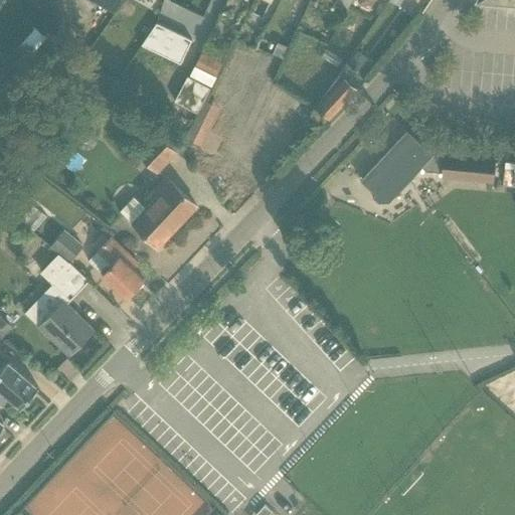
[(335,0),(333,5),(345,12),(352,0),(335,0)]
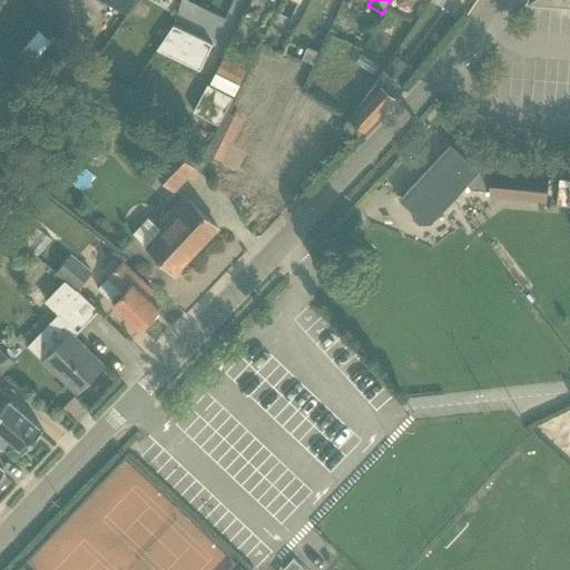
[(173,26),(156,50),(173,58),(186,31),(173,26)]
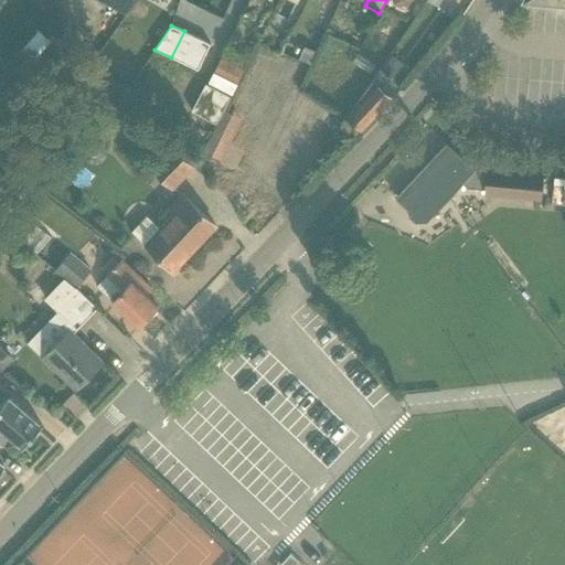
[(184,31),(171,57),(184,64),(196,38),(184,31)]
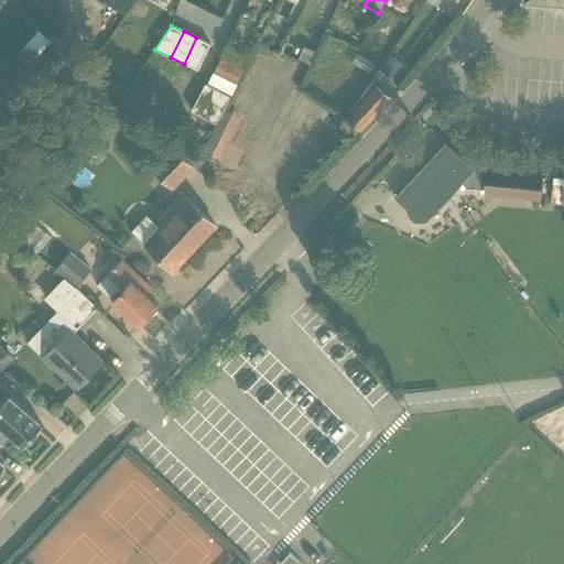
[(196,38),(184,64),(197,71),(209,44),(196,38)]
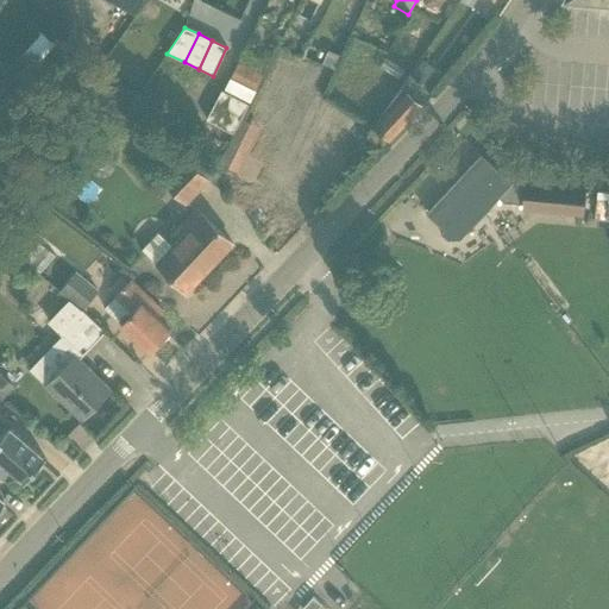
[(338,57),(327,52),(322,66),(333,70),(338,57)]
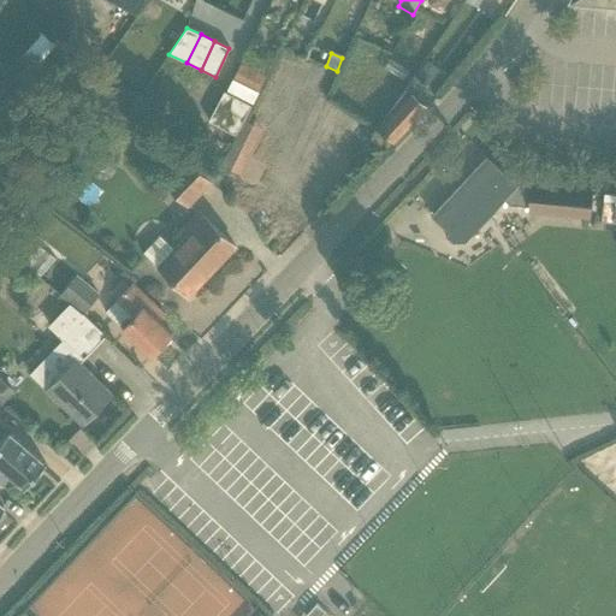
[(403,80),(408,70),(390,59),(384,69),(403,80)]
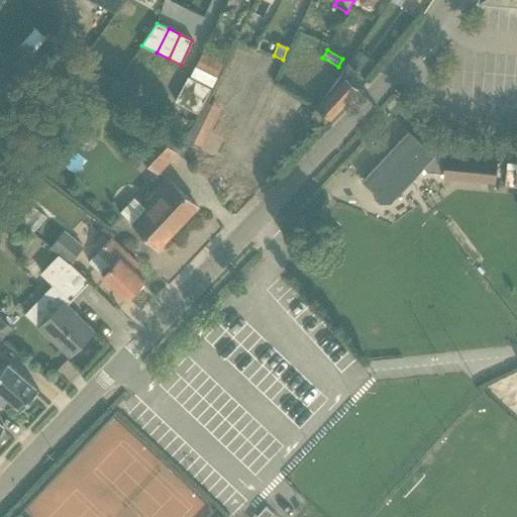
[(348,63),(358,71),(369,58),(358,49),(348,63)]
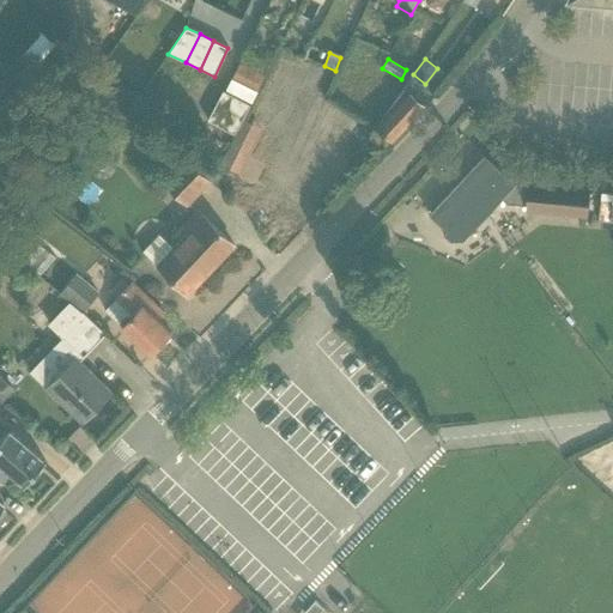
[(256,93),(263,78),(240,67),(232,82),(256,93)]
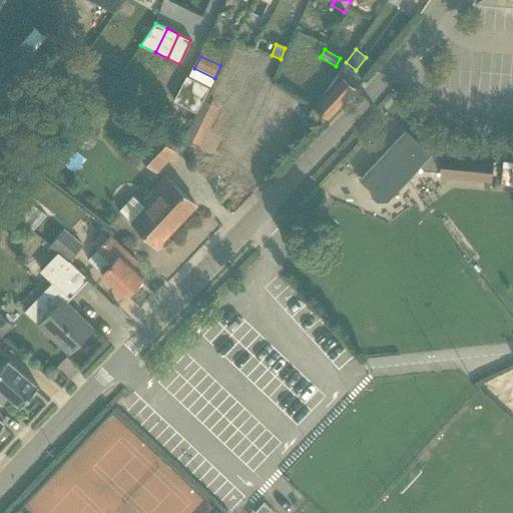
[(208,89),(214,78),(194,68),(189,79),(208,89)]
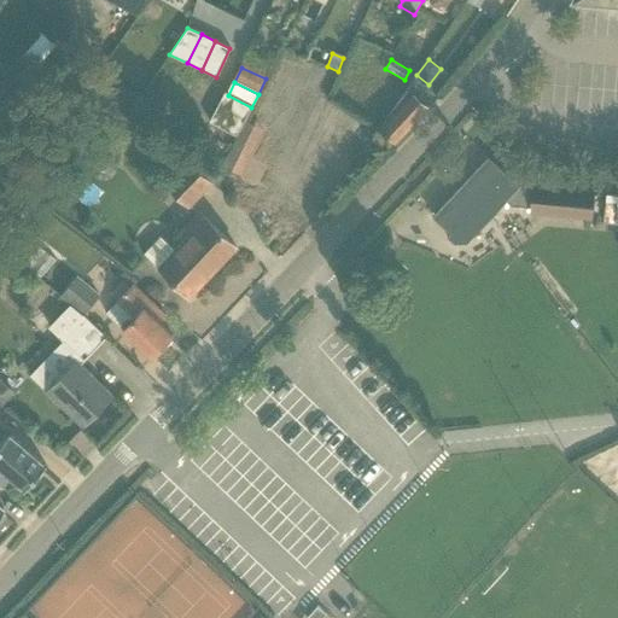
[(394,144),(426,108),(406,88),(378,129),(379,129),(394,144)]
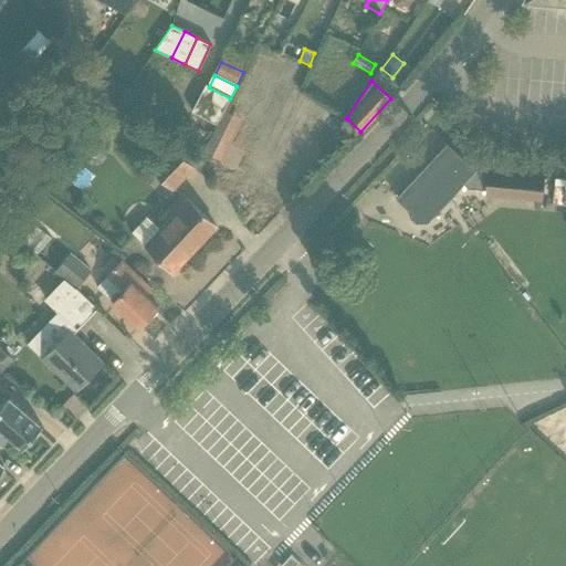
[(216,126),(230,98),(209,87),(206,86),(191,113),(216,126)]
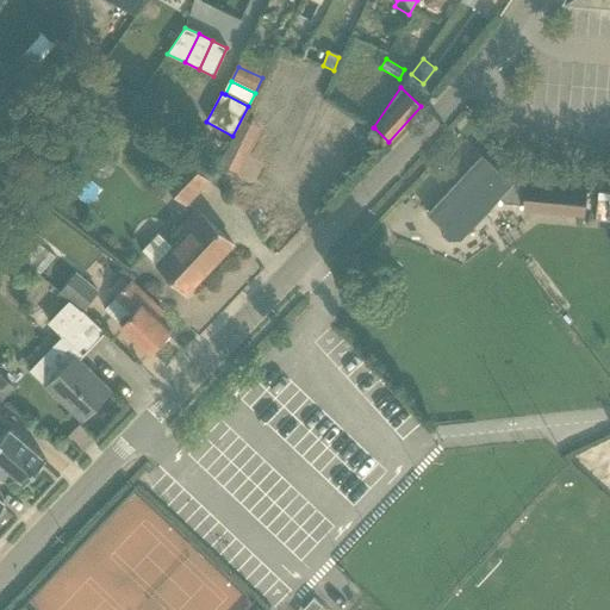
[(240,168),(259,128),(242,119),(222,160),(240,168)]
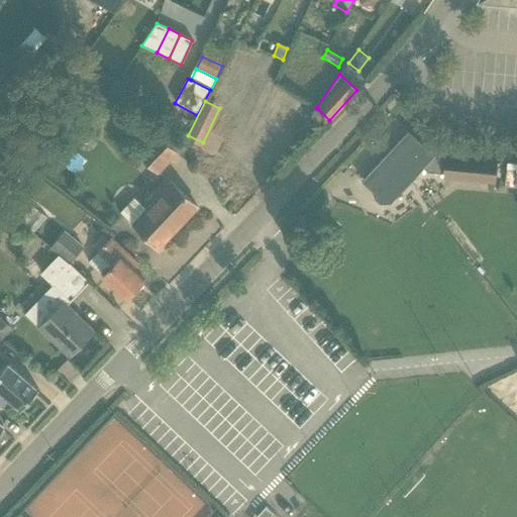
[(434,156),(407,131),(360,182),(377,196),(374,199),(379,204),(391,204),(422,169),(434,156)]
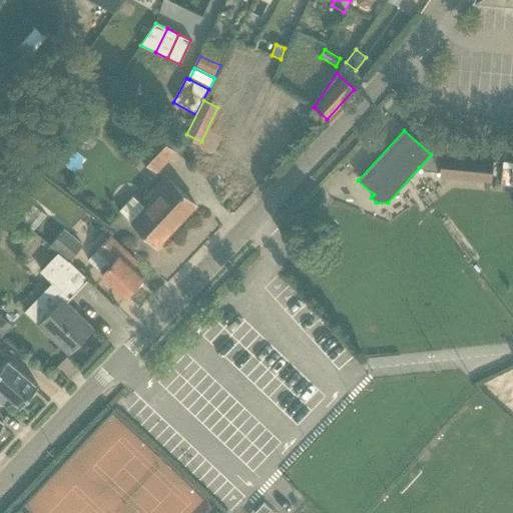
[(155,132),(136,151),(156,170),(174,150),(155,132)]
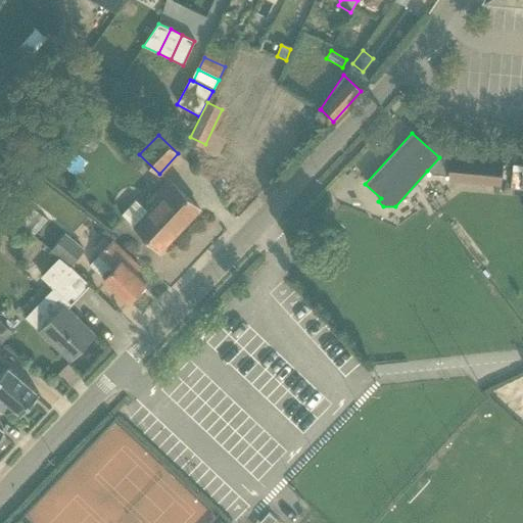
[(503,158),(449,154),(449,157),(447,176),(447,181),(501,185),(503,158)]
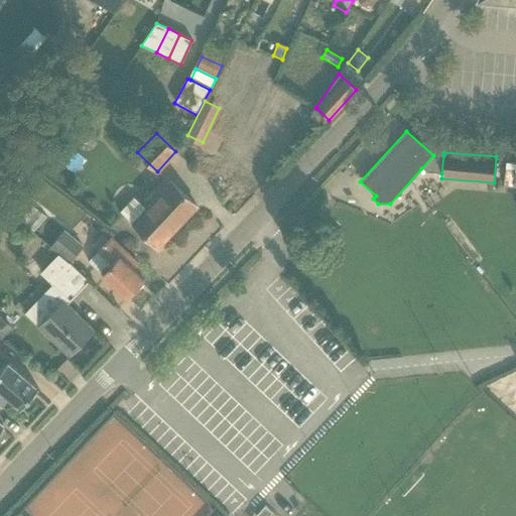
[(443,155),(433,155),(421,168),(425,172),(441,173),(443,155)]
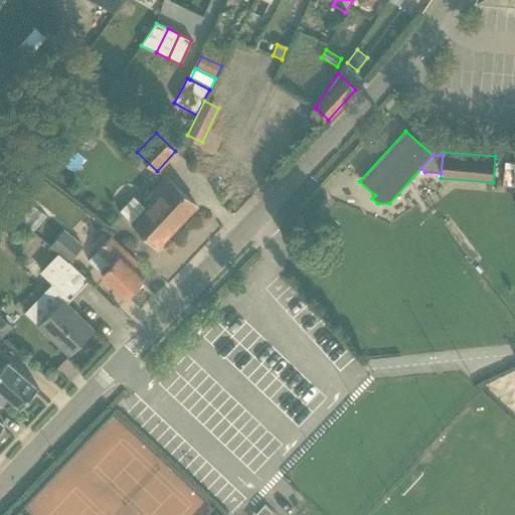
[(120,211),(143,233),(158,247),(196,206),(170,182),(164,176),(151,189),(157,195),(145,208),(133,197),(120,211)]
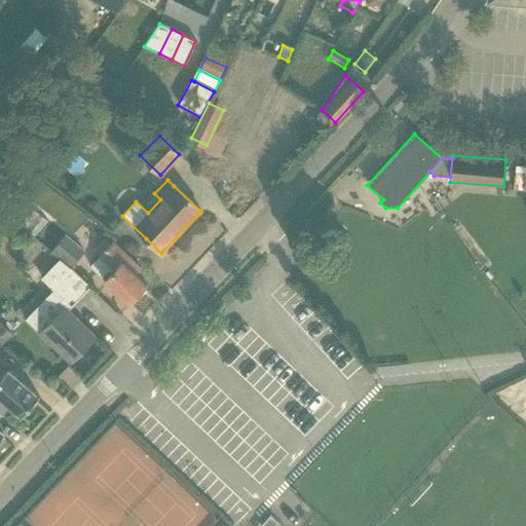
[(47,221),(29,205),(14,222),(34,237),(47,221)]
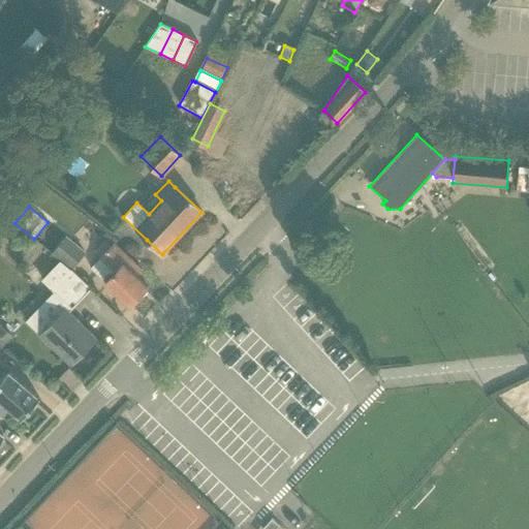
[(71,269),(84,253),(65,238),(52,253),(62,261),(71,269)]
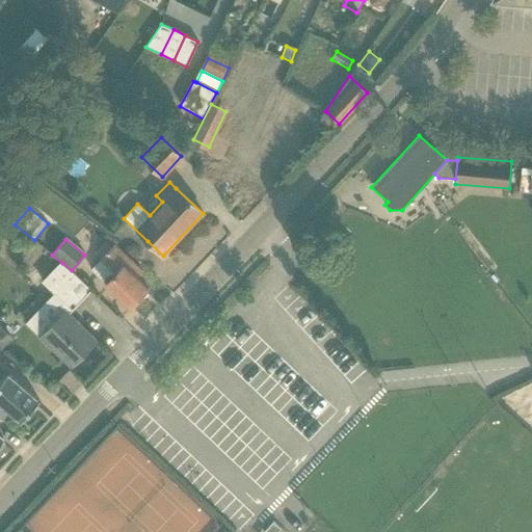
[(102,258),(91,269),(114,293),(130,308),(148,289),(137,277),(142,272),(127,258),(107,239),(103,243),(95,251),(102,258)]
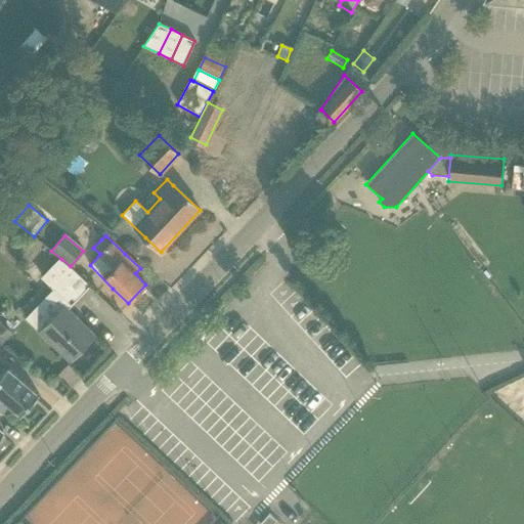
[(70,267),(71,266),(61,259),(42,278),(51,287),(71,305),(89,286),(70,267)]
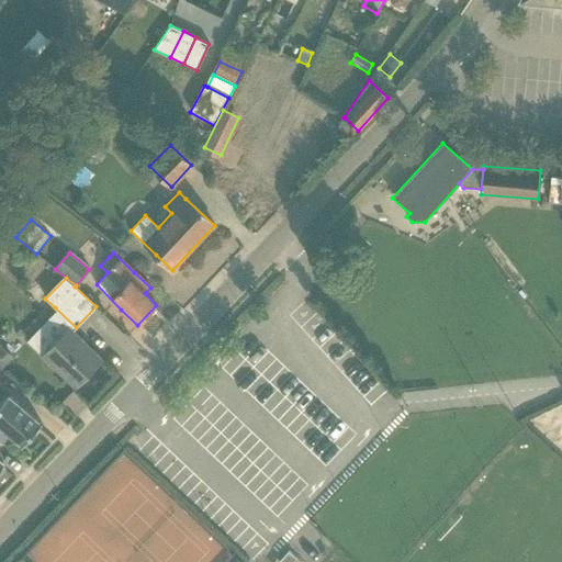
[(41,356),(59,373),(76,389),(102,360),(67,327),(41,356)]
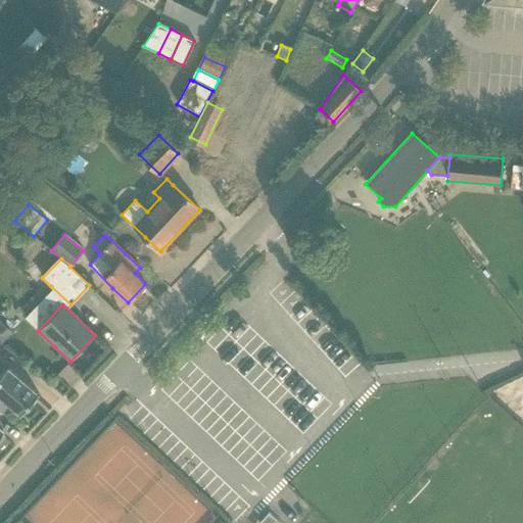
[(38,393),(7,367),(0,375),(0,412),(1,413),(8,403),(20,414),(38,393)]
